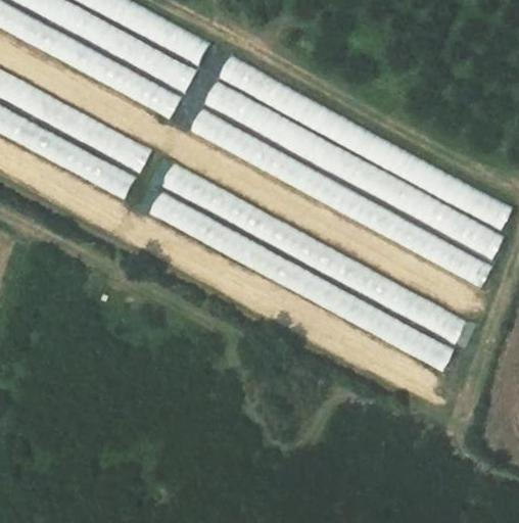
[(72,0),(197,65),(209,42),(130,0),(72,0)]
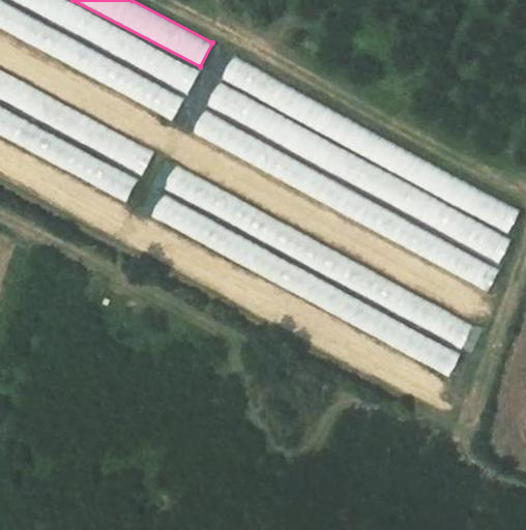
[(0,30),(174,117),(185,94),(0,2),(0,30)]
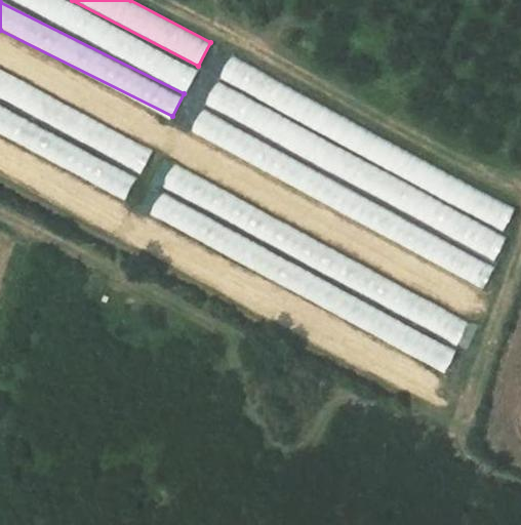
[(215,81),(201,110),(496,255),(507,236),(503,233),(517,205),(226,62),(215,81)]
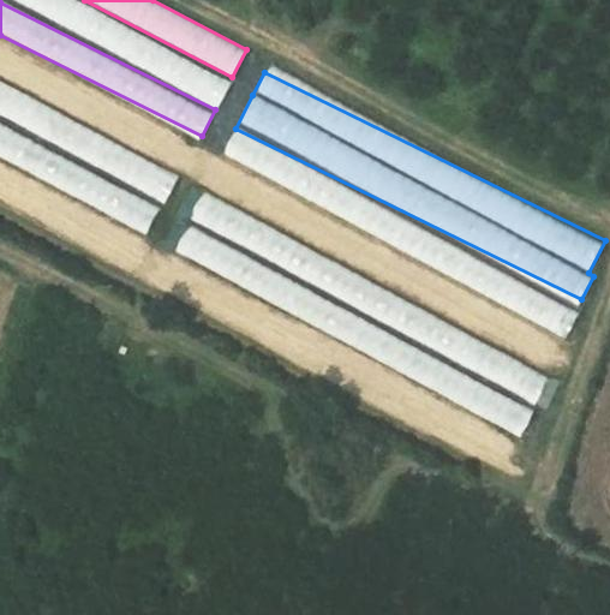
[(0,115),(36,135),(51,108),(0,81),(0,115)]
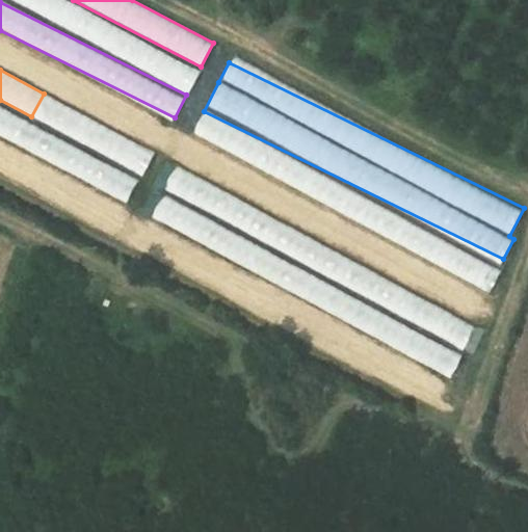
[(0,168),(116,224),(127,204),(140,175),(0,106),(0,168)]
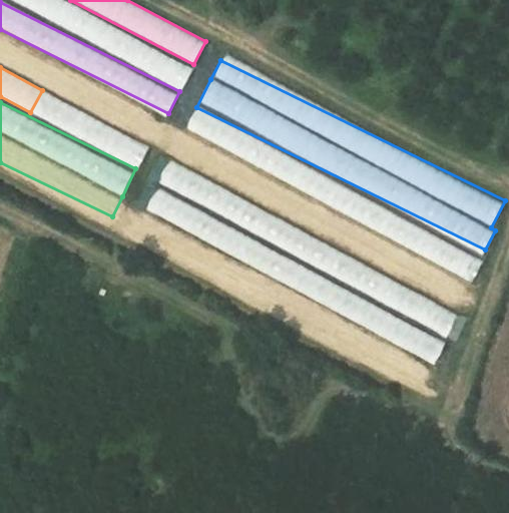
[(472,280),(484,258),(193,110),(182,132),(472,280)]
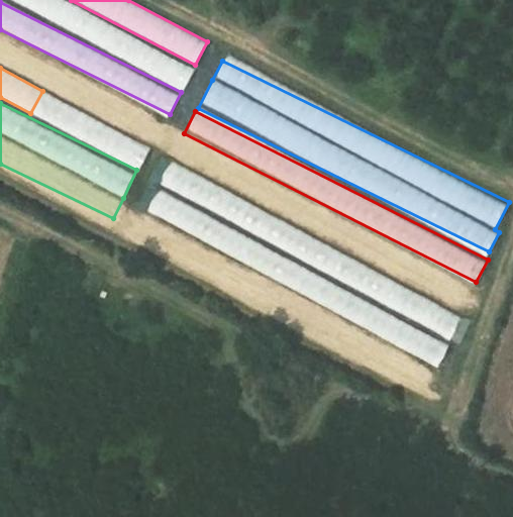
[(75,138),(138,171),(150,148),(87,116),(75,138)]
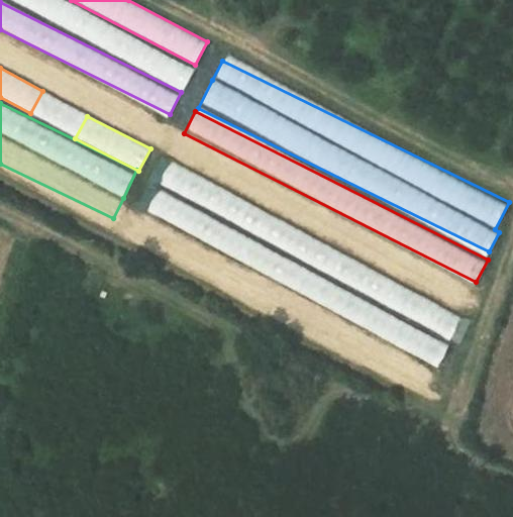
[(157,187),(451,337),(463,315),(168,165),(157,187)]
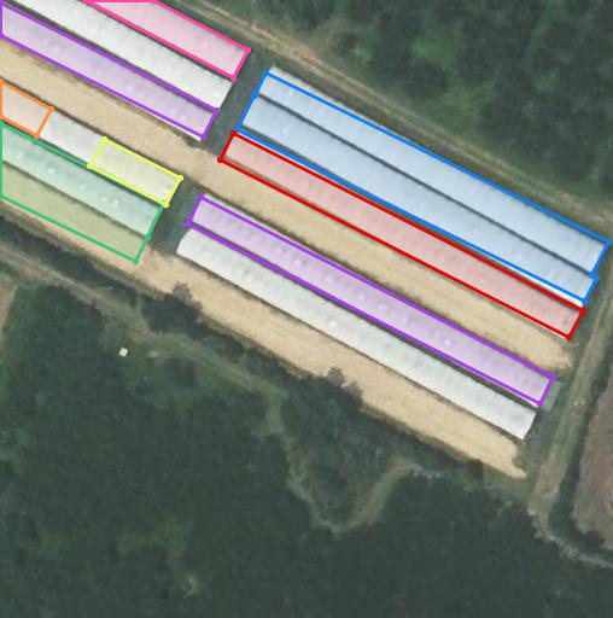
[(156,291),(508,467),(537,408),(185,232),(156,291)]
